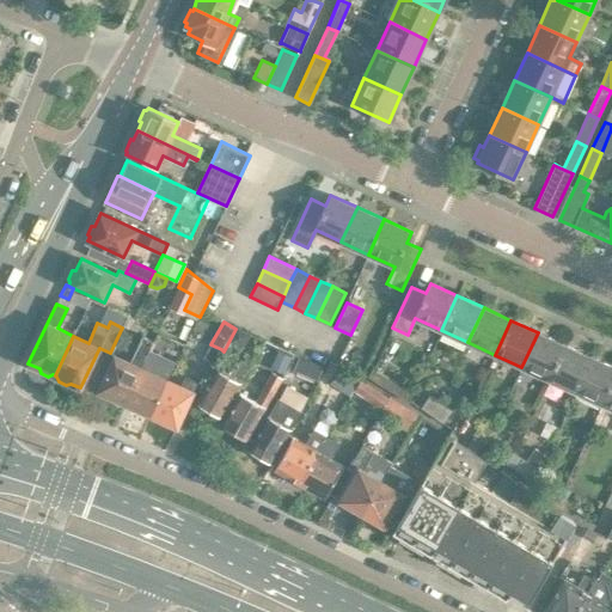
[(521,367),(549,379),(564,344),(538,332),(521,367)]
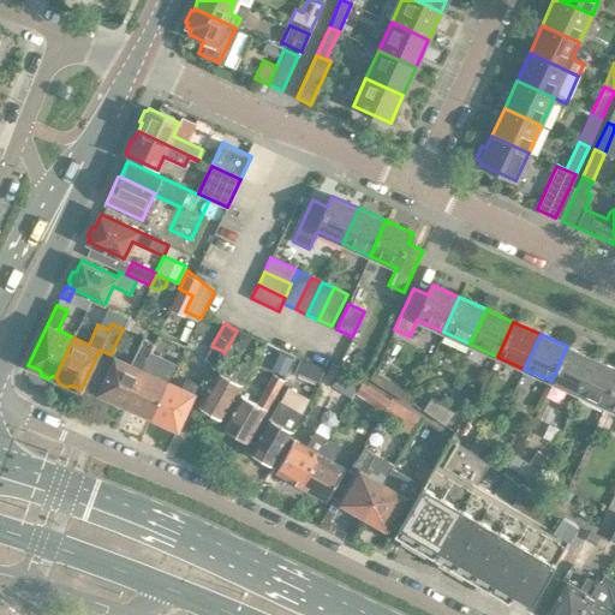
[(115,400),(125,405),(153,344),(144,340),(132,365),(115,358),(100,393),(102,394),(103,398),(111,401),(115,400)]
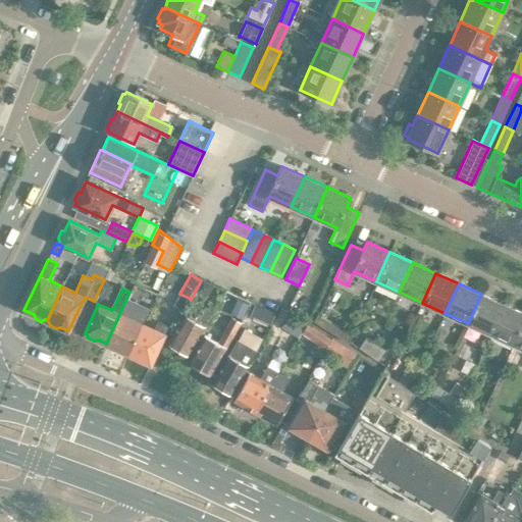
[(126,353),(127,354),(142,323),(127,317),(138,296),(129,292),(106,344),(115,348),(117,351),(123,354),(126,353)]
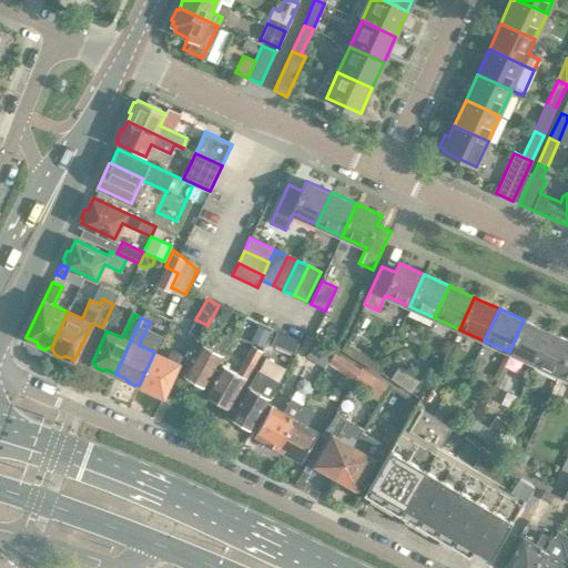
[(195,320),(189,332),(198,337),(205,324),(195,320)]
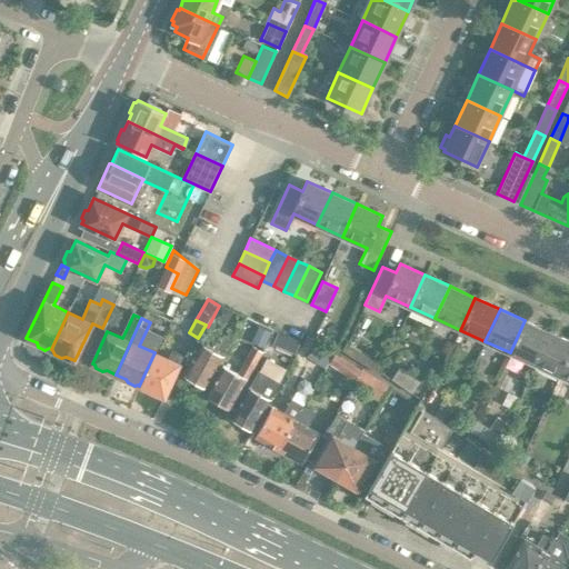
[(510,352),(535,365),(550,331),(525,320),(510,352)]
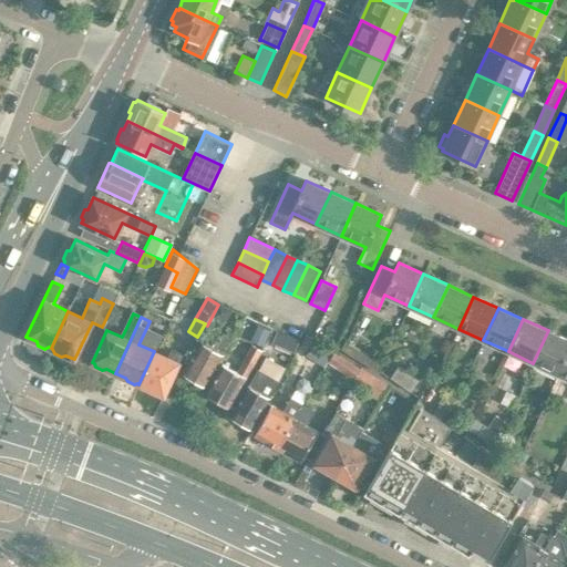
[(258,326),(251,339),(264,344),(270,331),(258,326)]
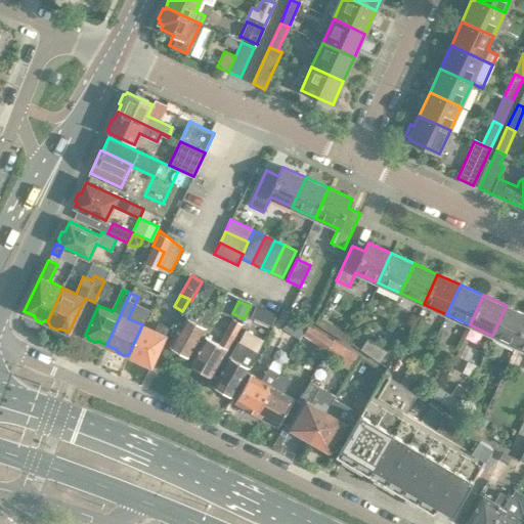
[(492,336),(516,346),(523,328),(523,313),(507,305),(492,336)]
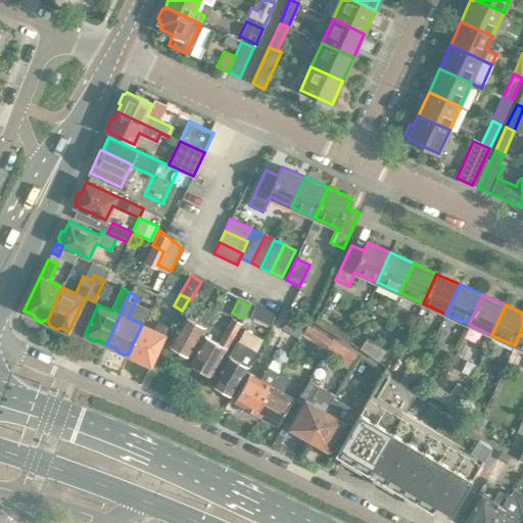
[(255,305),(251,316),(271,324),(276,314),(255,305)]
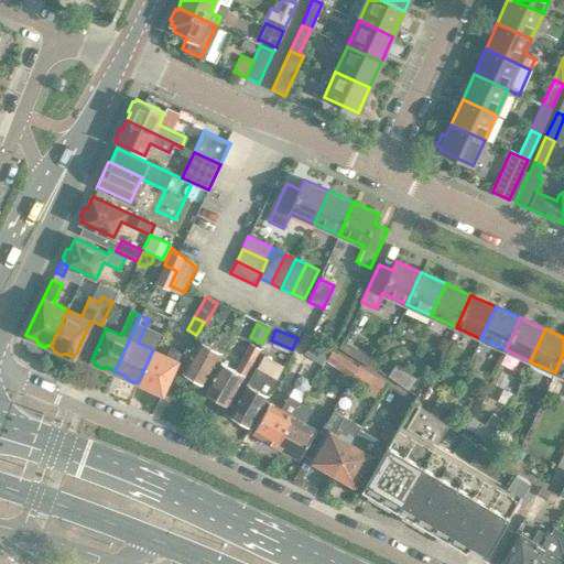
[(221,332),(213,347),(201,339),(182,370),(203,382),(221,353),(230,337),(221,332)]
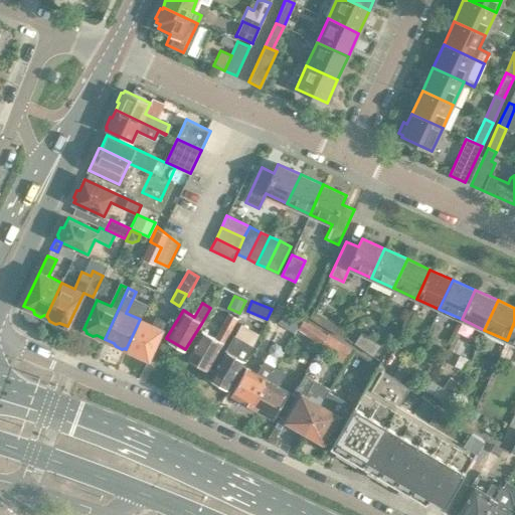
[(286,309),(277,323),(294,334),(297,329),(303,320),(286,309)]
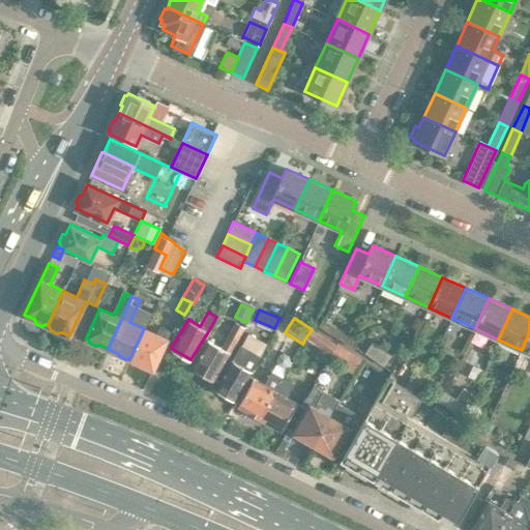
[(192,369),(195,371),(196,373),(200,376),(203,375),(213,381),(243,328),(235,323),(221,348),(207,341),(192,369)]
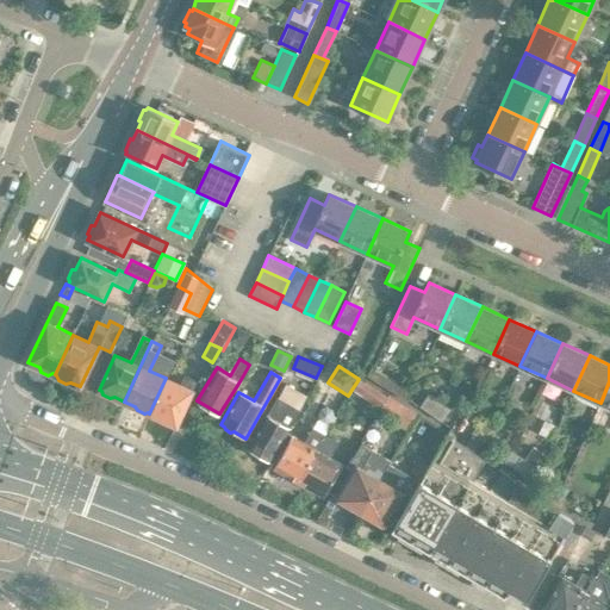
[(166,378),(149,414),(151,414),(154,418),(161,422),(165,419),(175,425),(195,380),(185,375),(180,385),(166,378)]
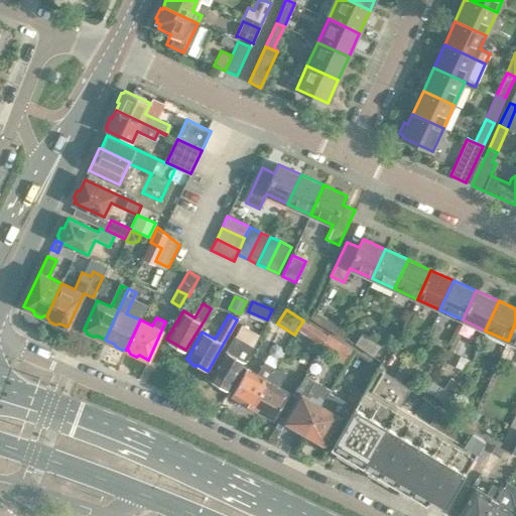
[(297,330),(323,346),(330,335),(304,318),(303,320),(297,330)]
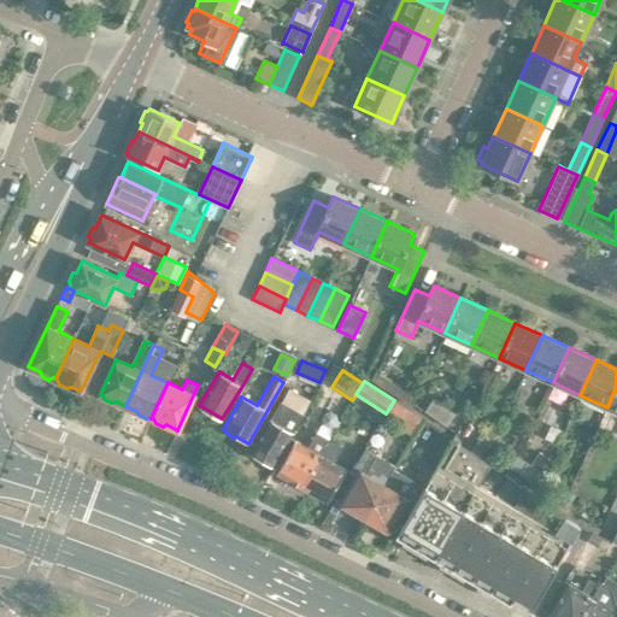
[(424,411),(436,418),(444,406),(433,399),(424,411)]
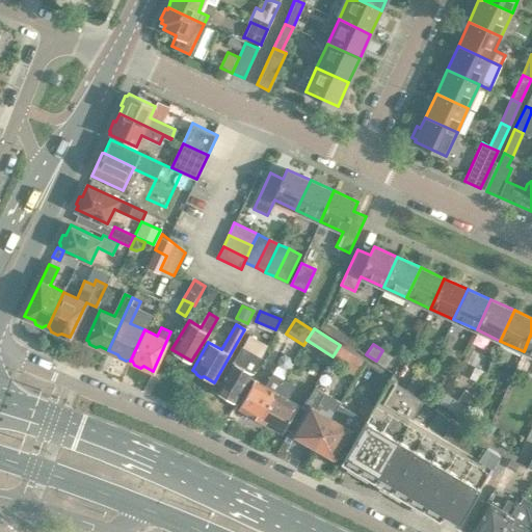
[(340,345),(333,356),(357,373),(365,363),(340,345)]
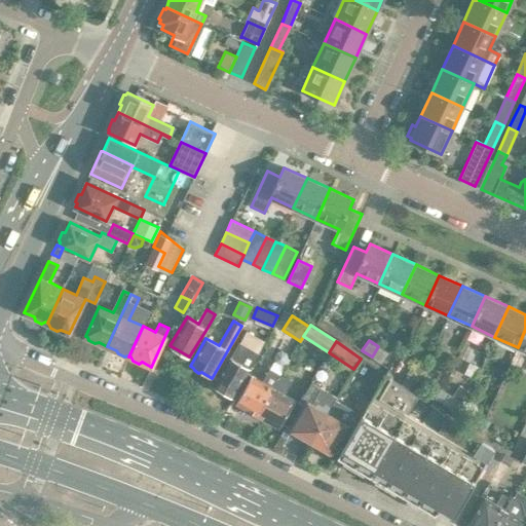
[(213,386),(232,398),(258,354),(238,343),(213,386)]
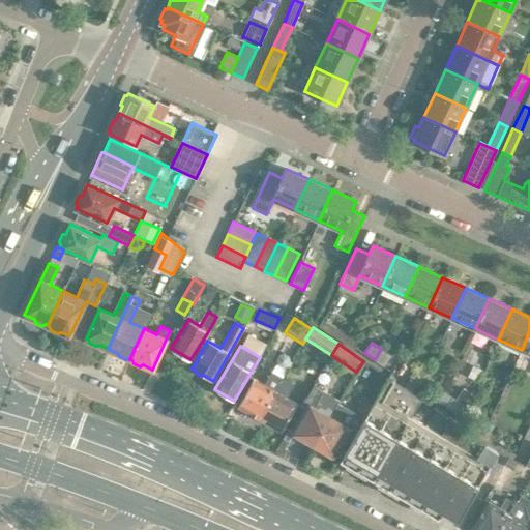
[(381,349),(375,359),(384,366),(391,355),(381,349)]
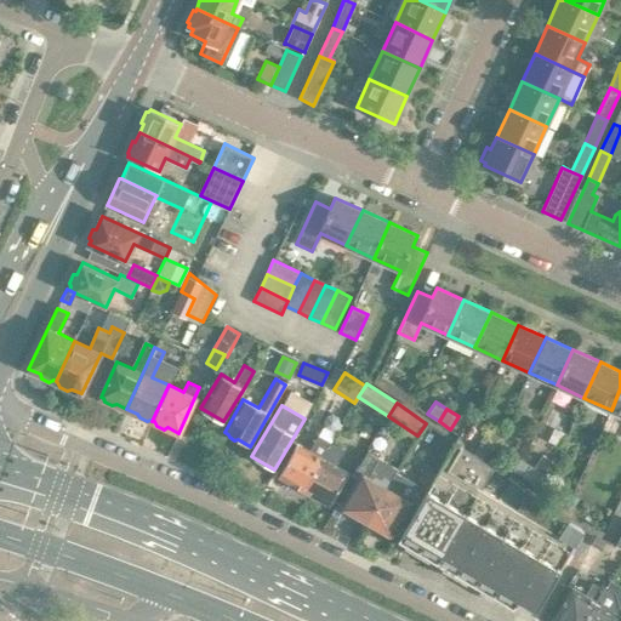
[(491,428),(483,442),(493,448),(501,436),(491,428)]
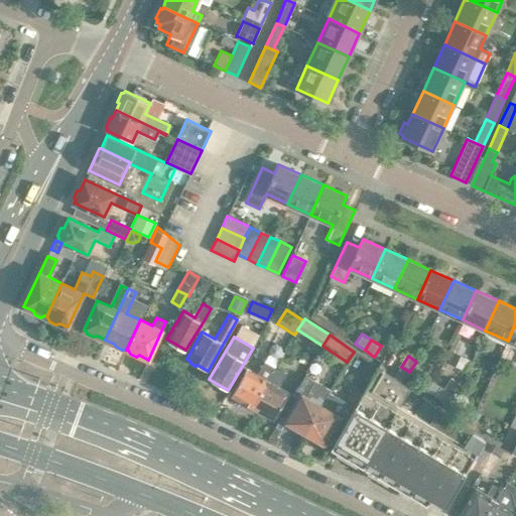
[(231,397),(251,407),(274,365),(265,361),(257,376),(246,370),(231,397)]
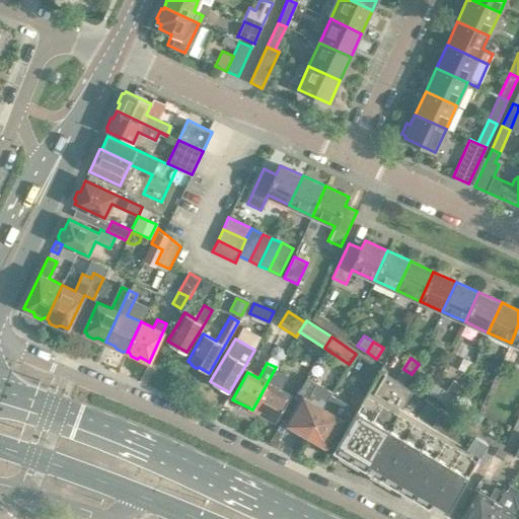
[(428,370),(419,364),(412,374),(422,380),(428,370)]
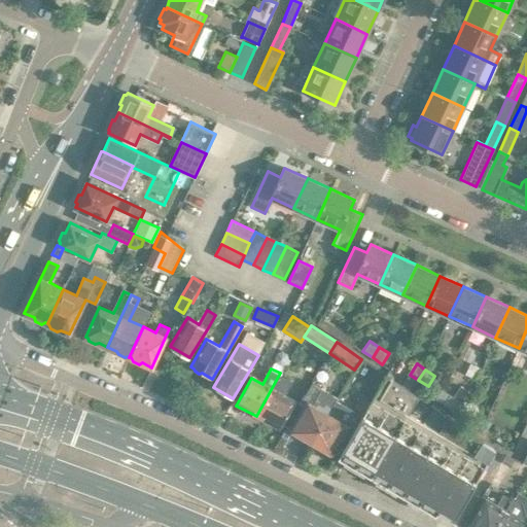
[(280,373),(256,416),(279,428),(293,401),(284,396),(292,380),(280,373)]
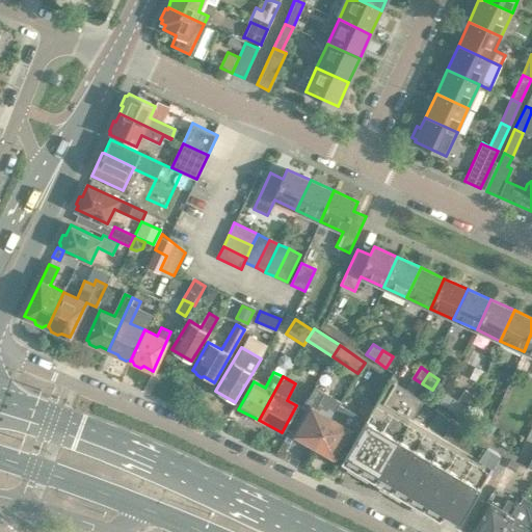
[(422,383),(414,378),(406,389),(390,378),(341,462),(440,521),(444,513),(459,523),(500,454),(487,447),(488,445),(452,420),(443,436),(413,419),(423,400),(415,395),(422,383)]
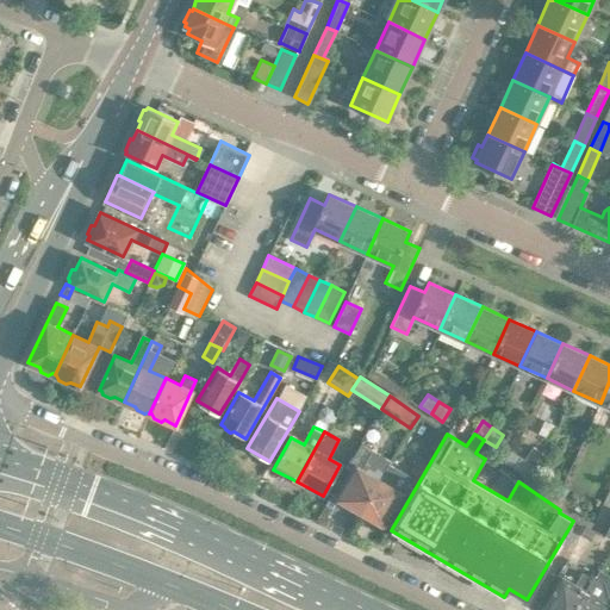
[(379,480),(378,479),(361,468),(372,450),(360,443),(347,466),(353,470),(336,498),(348,504),(348,508),(355,512),(359,511),(361,512),(379,480)]
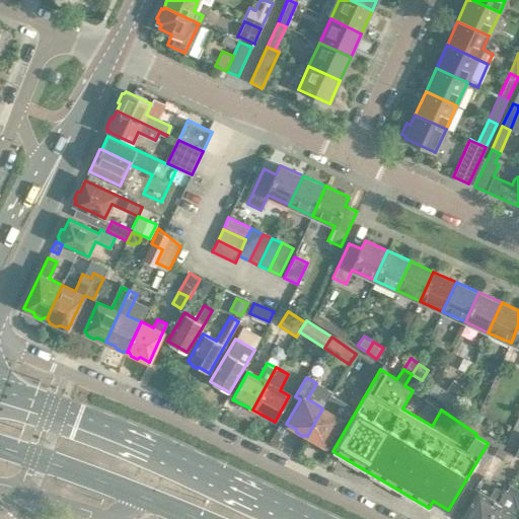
[(447,390),(456,396),(462,386),(453,381),(447,390)]
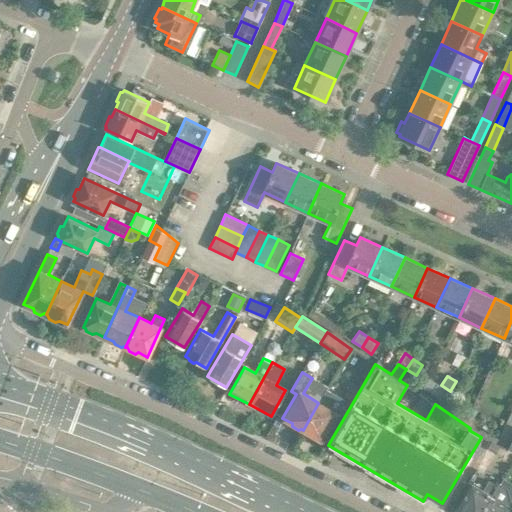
[(456,381),(450,391),(459,397),(465,387),(456,381)]
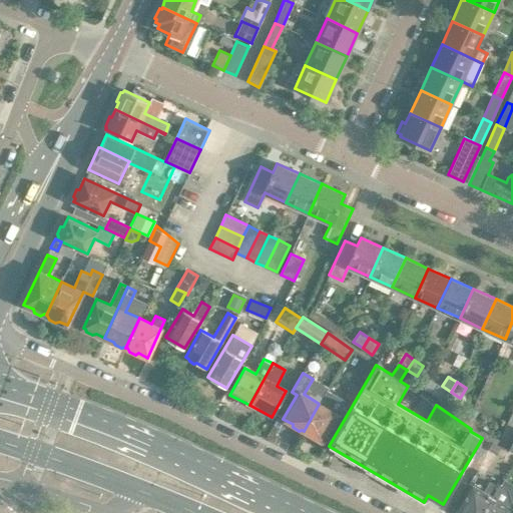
[(327,391),(319,404),(304,431),(307,433),(307,435),(312,439),(315,437),(325,443),(349,403),(327,391)]
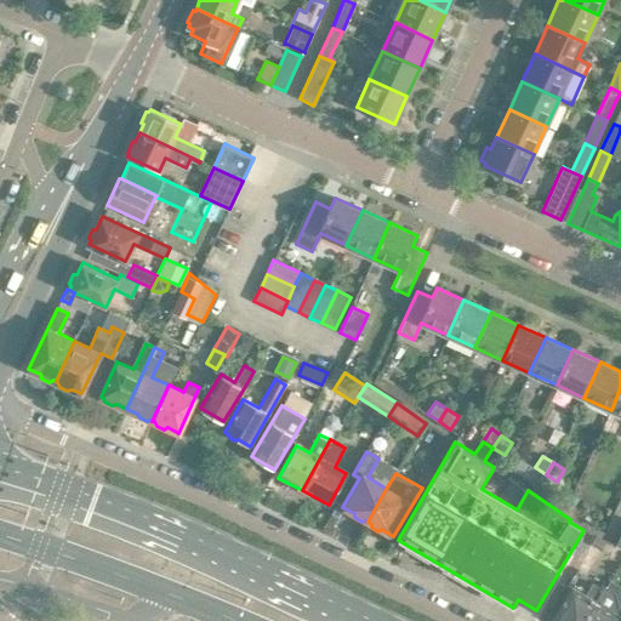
[(575,571),(585,577),(605,543),(594,537),(575,571)]
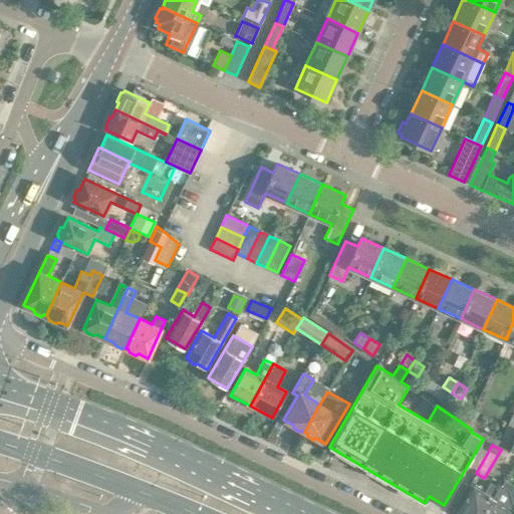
[(457,512),(461,513),(483,513),(500,486),(498,485),(497,487),(489,482),(483,492),(473,486),(457,512)]
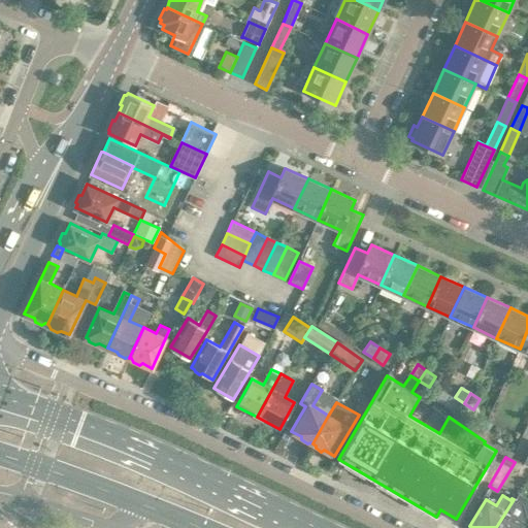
[(514,499),(496,527),(521,527),(525,522),(522,520),(525,516),(521,502),(514,499)]
